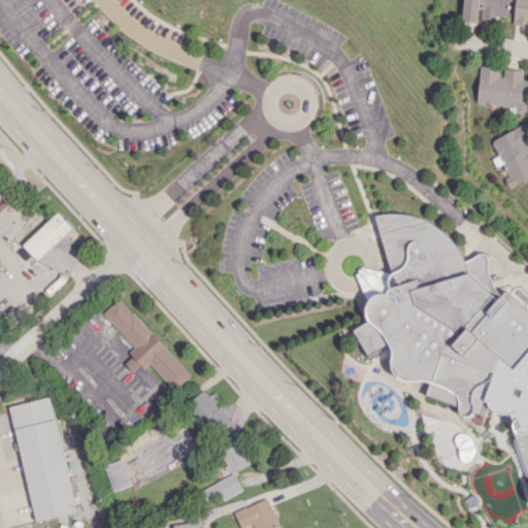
[(462,0),(462,22),(479,22),(479,21),(495,22),(495,15),(507,17),(507,0),(462,0)]
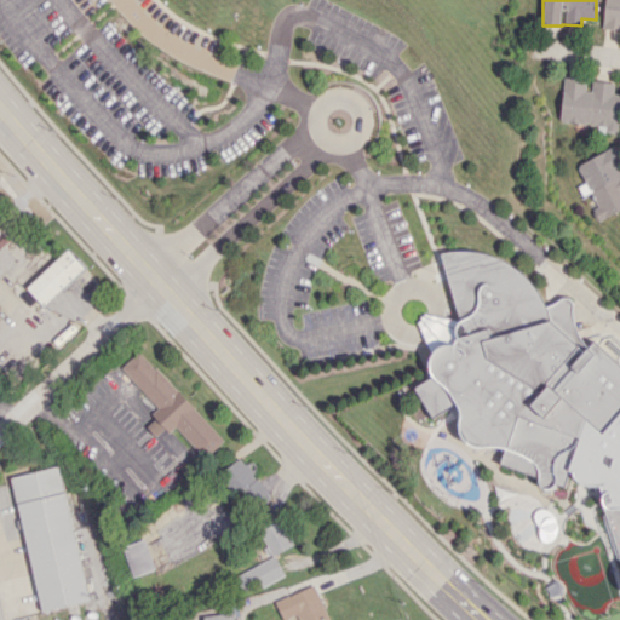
[(619,0),(603,0),(602,29),(619,30),(619,0)]
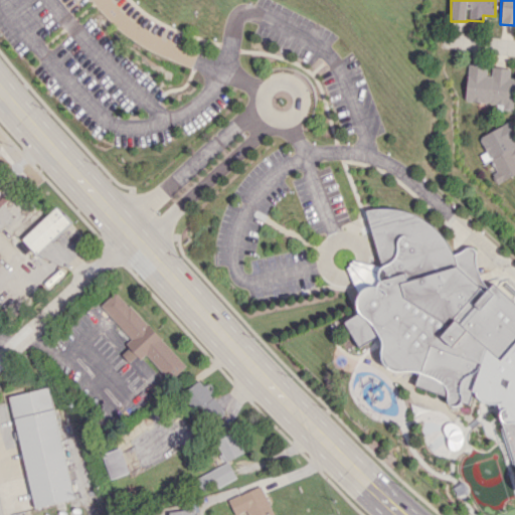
[(465,101),(496,103),(496,108),(512,110),(514,78),(509,77),(510,67),(491,66),(491,74),(486,74),(486,65),(468,63),(465,101)]
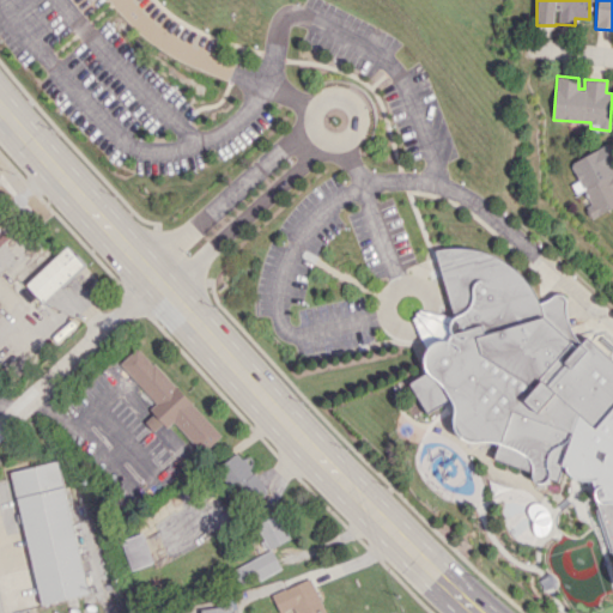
[(569,162),(578,181),(571,184),(575,192),(584,188),(592,202),(584,206),(590,217),(612,206),(612,167),(612,165),(612,164),(612,155),(608,144),(569,162)]
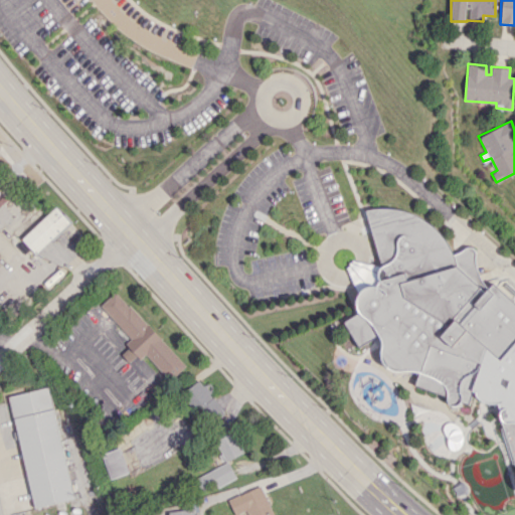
[(70,222),(56,206),(22,238),(36,254),(70,222)]
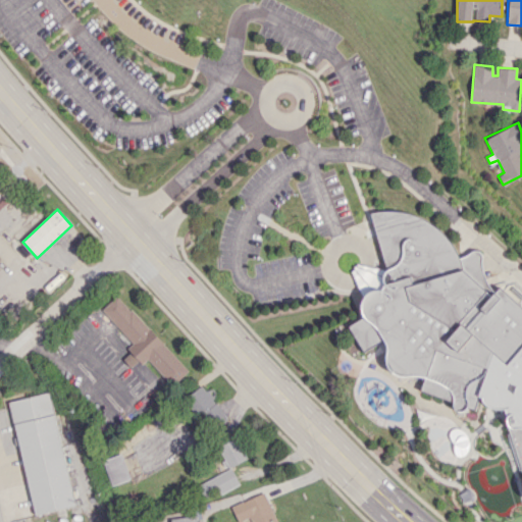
[(349,326),(363,352),(383,338),(390,349),(386,363),(397,374),(426,377),(423,390),(454,402),(459,413),(472,409),(478,407),(497,355),(512,367),(521,355),(521,303),(505,289),(483,249),(463,257),(445,229),(415,213),(372,213),(387,267),(386,278),(390,288),(381,290),(368,298),(362,305),(366,314),(349,326)]
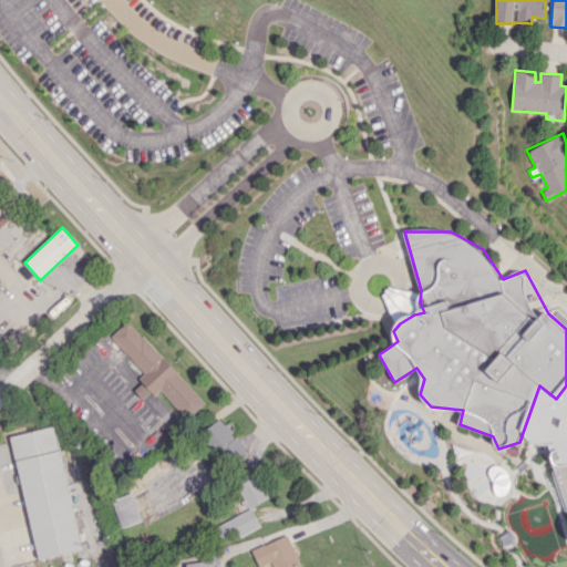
[(111,336),(146,374),(133,388),(144,400),(158,388),(187,419),(205,402),(127,320),(111,336)]
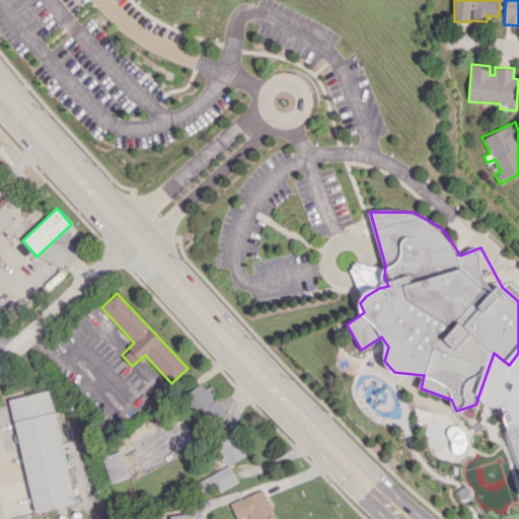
[(213,428),(227,415),(207,393),(209,392),(200,382),(183,397),(213,428)]
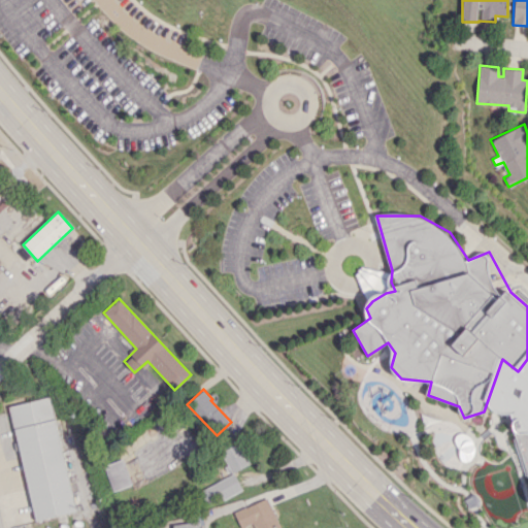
[(40,519),(14,406),(50,398),(74,510),(40,519)]
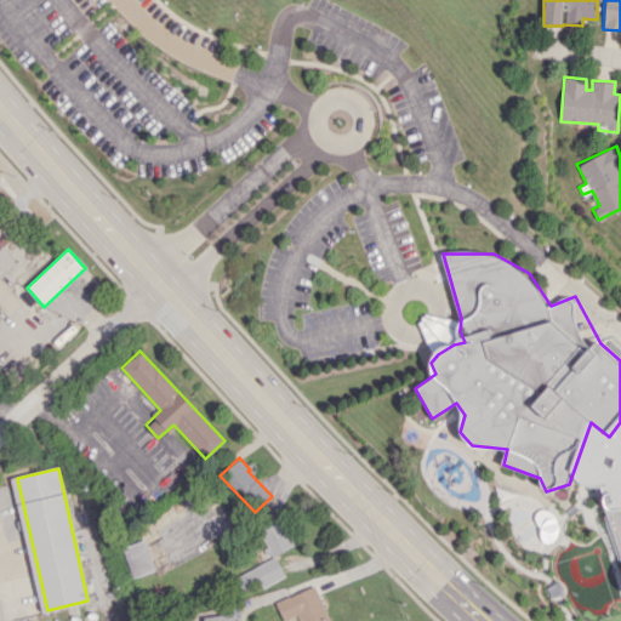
[(620,567),(620,565),(620,533),(620,534),(617,522),(615,523),(613,514),(609,516),(620,567)]
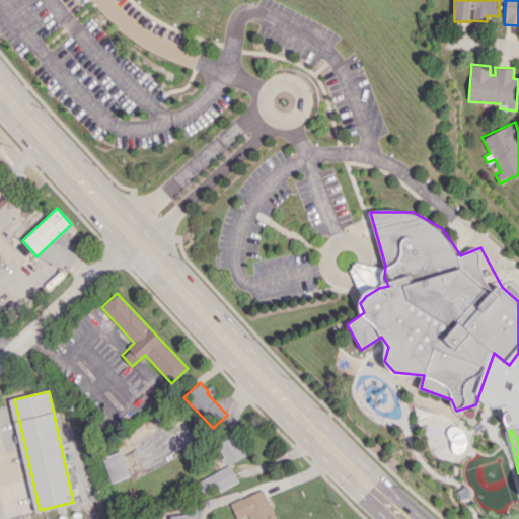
[(217,444),(228,465),(246,455),(236,434),(217,444)]
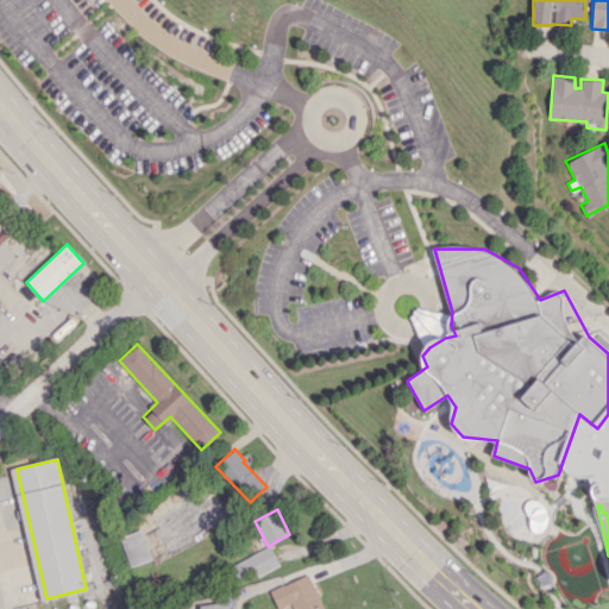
[(130,566),(152,558),(142,528),(120,537),(130,566)]
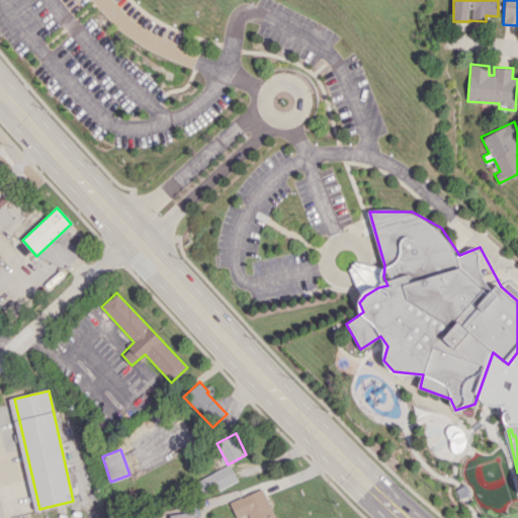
[(202,494),(237,482),(231,465),(196,478),(202,494)]
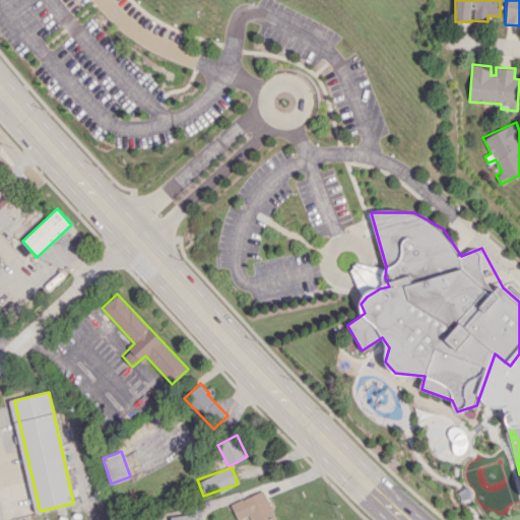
[(231,504),(237,519),(249,515),(251,519),(276,519),(264,490),(231,504)]
